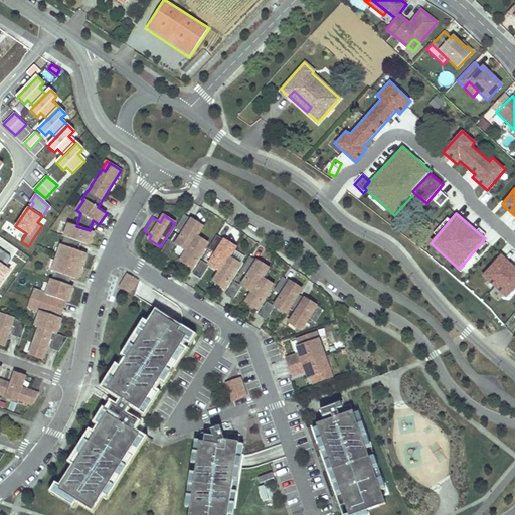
[(176,243),(187,250),(188,248),(196,236),(202,227),(184,215),(175,228),(183,233),(176,243)]
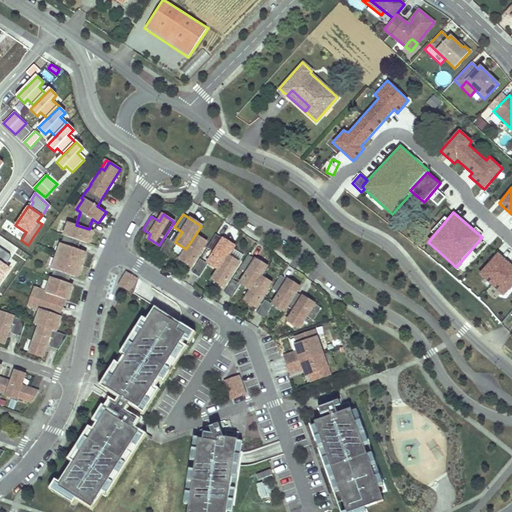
[(52,269),(54,269),(71,275),(77,277),(86,252),(78,249),(79,245),(81,241),(89,244),(93,231),(89,229),(76,225),(69,222),(52,269)]
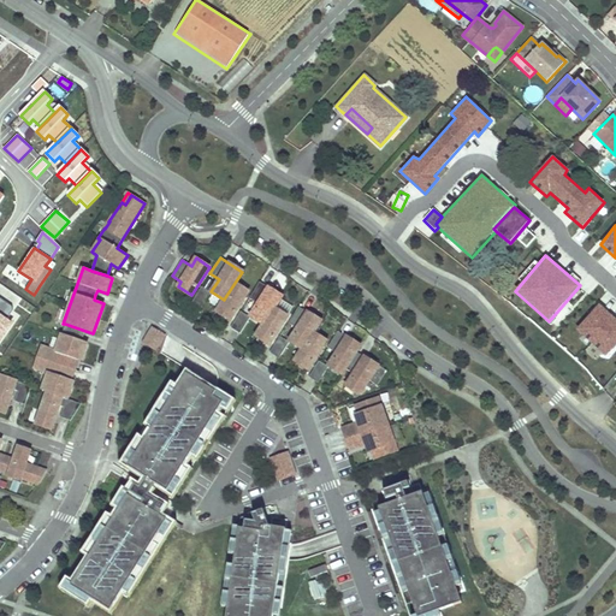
[(282,296),(259,282),(248,298),(258,304),(250,317),(262,324),(265,323),(273,308),(274,308),(282,296)]
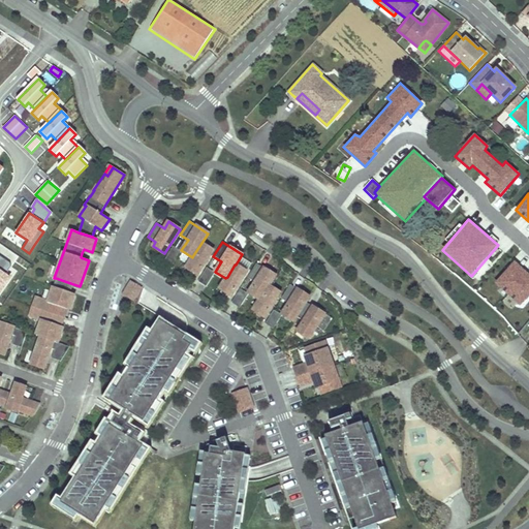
[(193,255),(192,257),(186,268),(197,275),(213,250),(201,243),(193,255)]
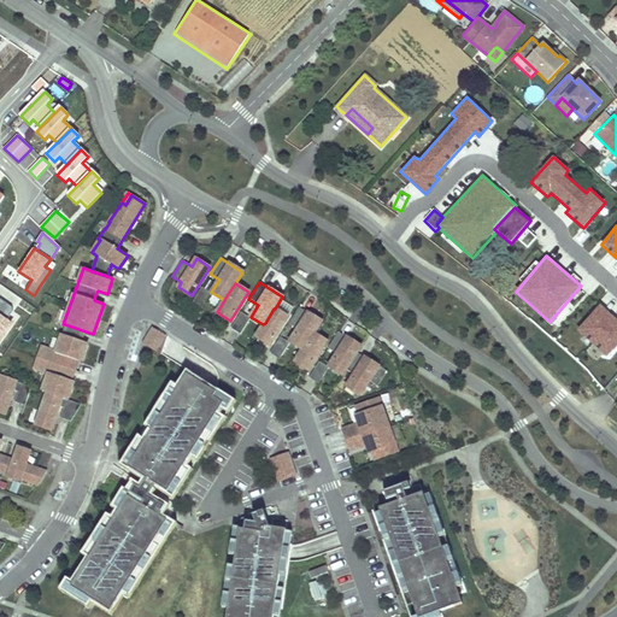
[(201,310),(211,293),(201,287),(192,304),(201,310)]
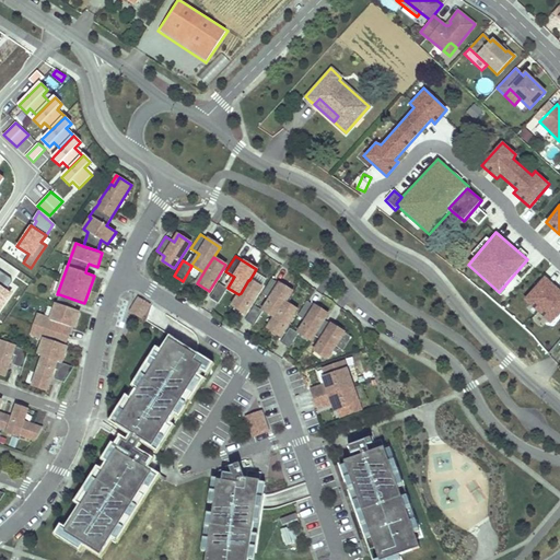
[(0,307),(11,292),(6,289),(11,281),(10,276),(0,269),(0,307)]
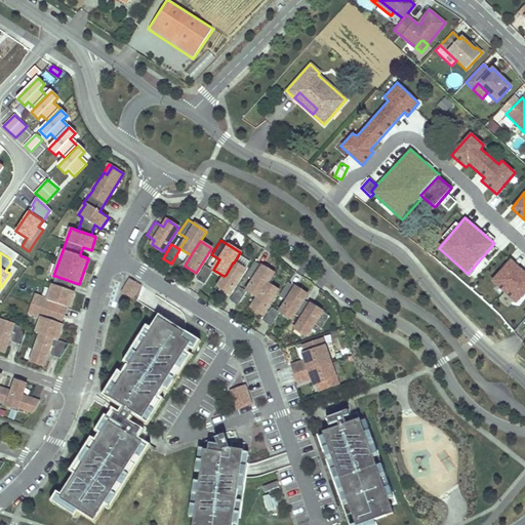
[(524,293),(524,272),(510,258),(491,280),(517,303),(524,293)]
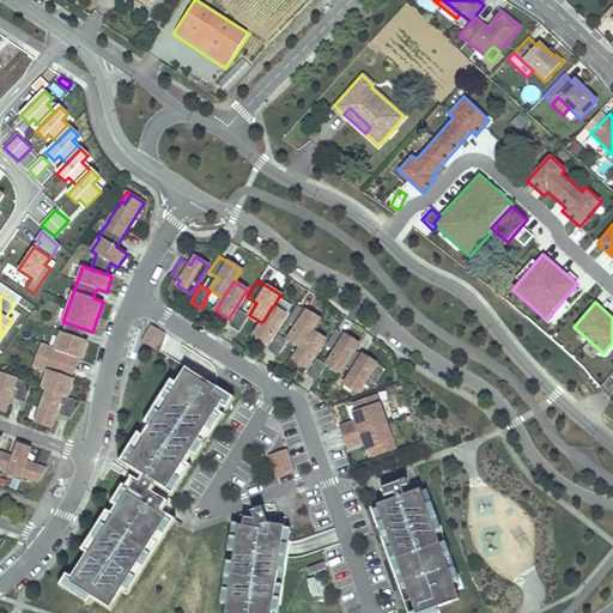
[(287,339),(301,347),(302,345),(311,331),(319,319),(297,305),(286,321),(296,327),(287,339)]
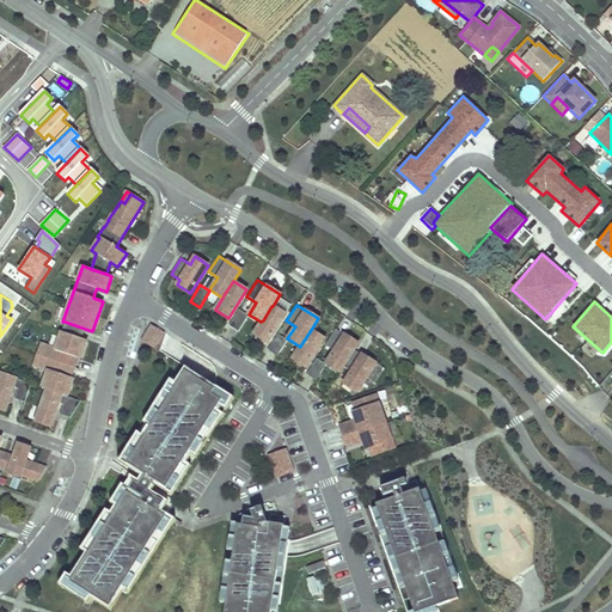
[(263,320),(261,322),(254,334),(268,342),(285,313),(273,306),(271,306),(263,320)]
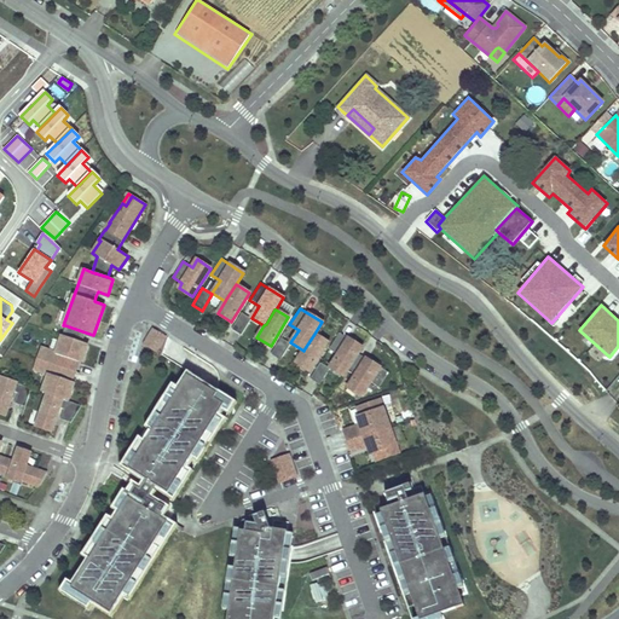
[(241,335),(252,319),(242,313),(231,329),(241,335)]
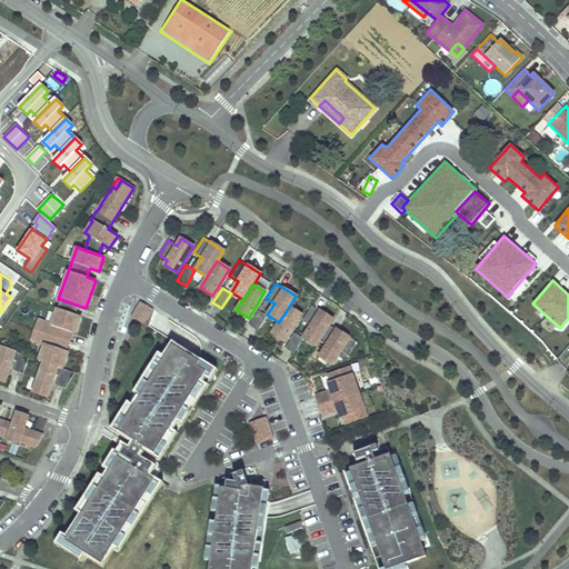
[(60,299),(57,308),(76,315),(79,306),(60,299)]
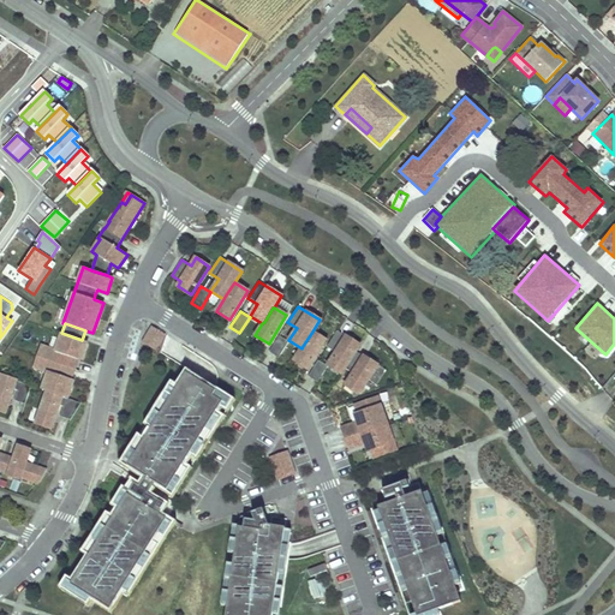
[(155,348),(163,335),(153,328),(144,341),(155,348)]
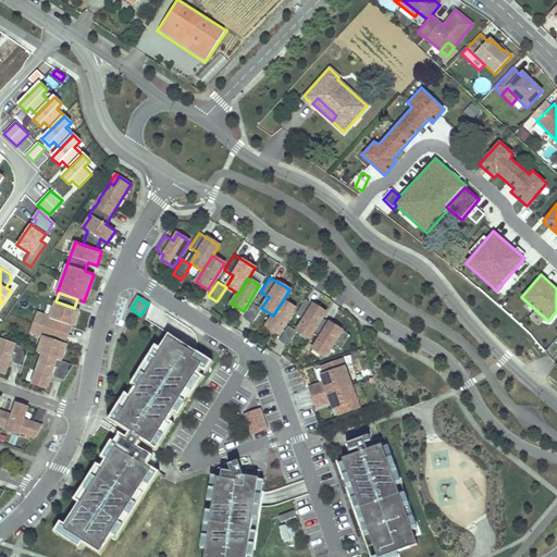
[(297,331),(309,338),(312,333),(311,333),(321,318),(322,318),(325,312),(305,299),(296,314),(304,319),(297,331)]
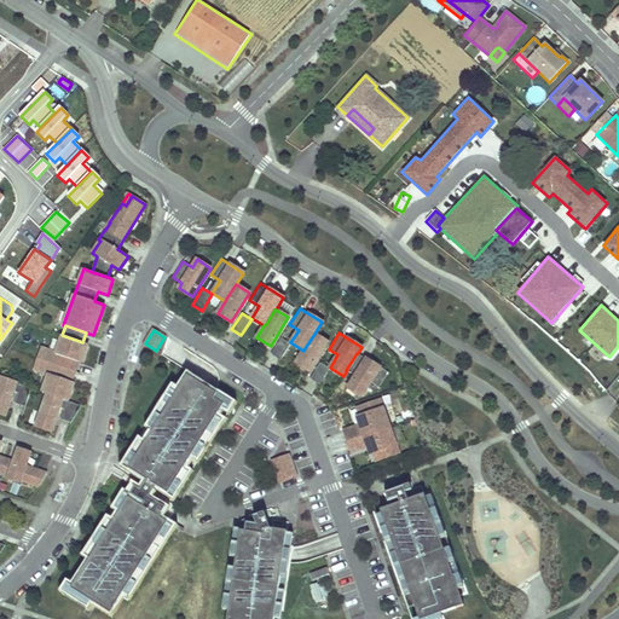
[(305,348),(304,351),(296,363),(310,371),(328,342),(314,334),(305,348)]
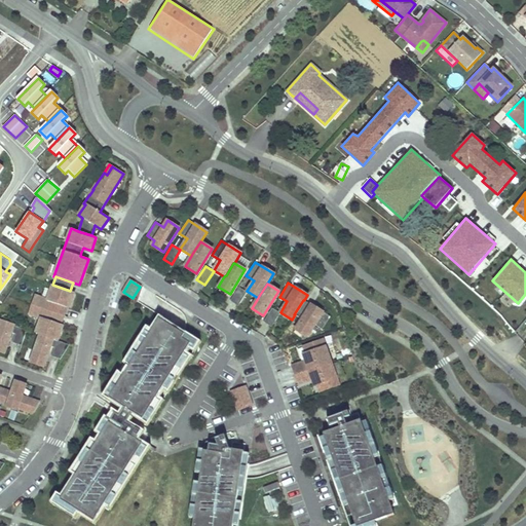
[(41,317),(36,333),(40,335),(58,340),(63,325),(61,325),(67,307),(69,308),(74,293),(70,291),(52,285),(47,300),(35,296),(30,313),(41,317)]
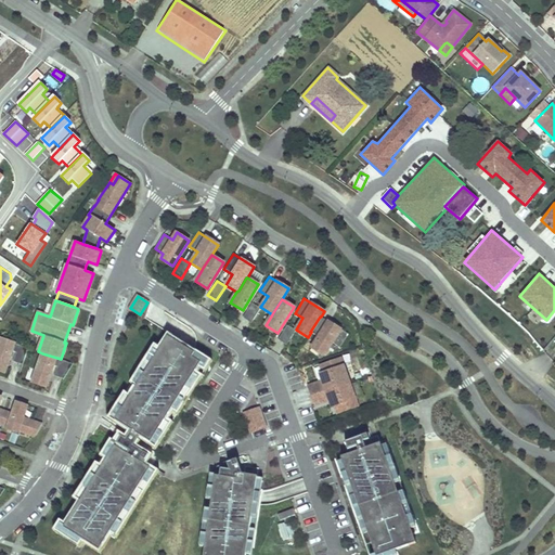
[(252,323),(260,308),(252,302),(243,317),(252,323)]
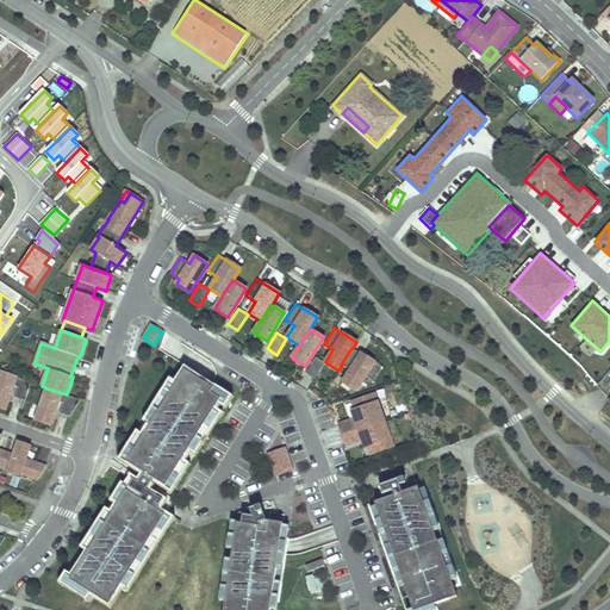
[(356,390),(365,377),(374,381),(383,367),(353,348),(352,348),(341,365),(342,365),(350,371),(343,381),(356,390)]
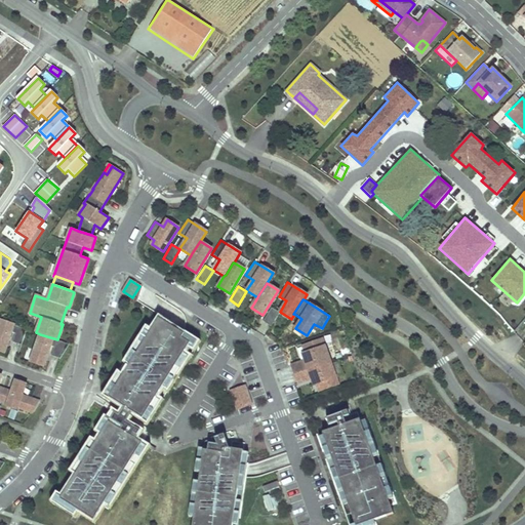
[(271,326),(280,313),(272,308),(263,321),(271,326)]
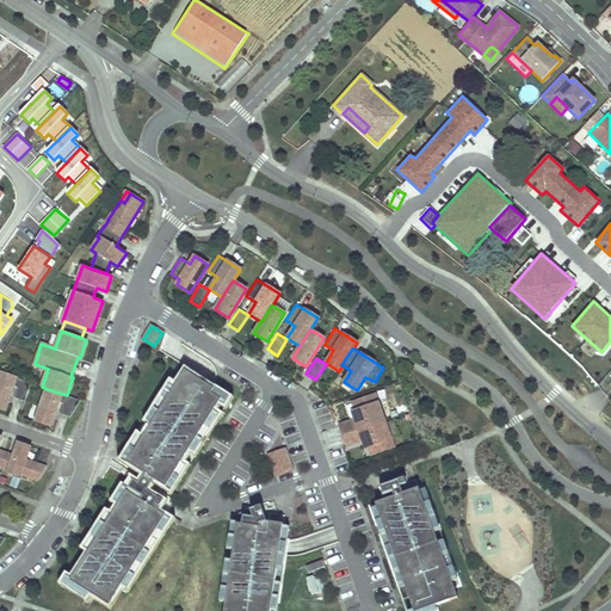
[(215,389),(186,370),(128,463),(144,474),(154,480),(166,487),(222,400),(211,394),(215,389)]
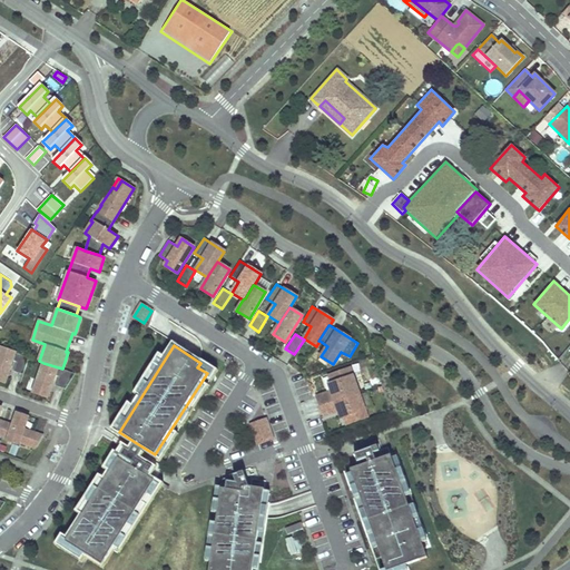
[(1,347),(0,351),(0,380),(6,382),(12,361),(17,362),(13,371),(23,375),(29,357),(1,347)]
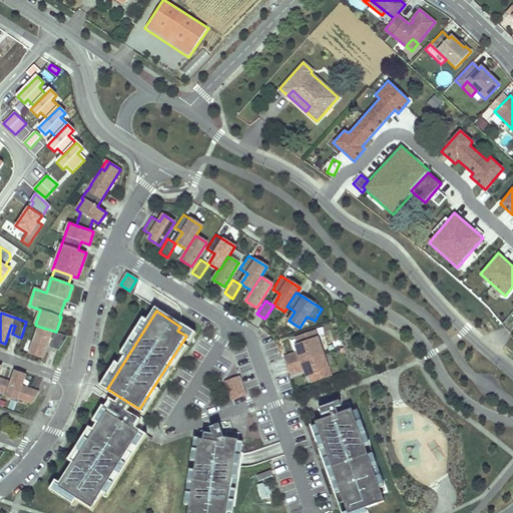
[(39,327),(30,353),(42,358),(49,338),(53,339),(50,348),(59,351),(68,337),(56,332),(39,327)]
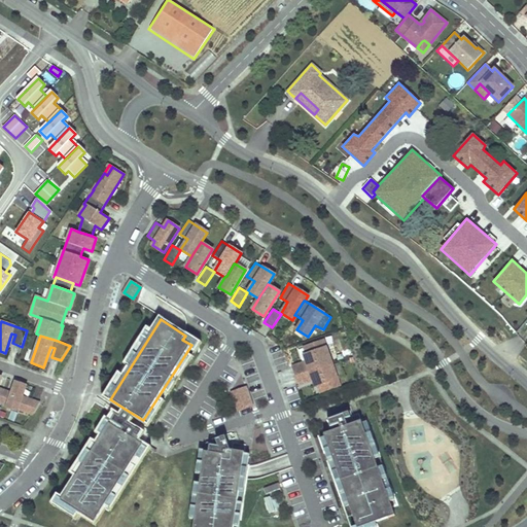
[(331,362),(323,341),(305,347),(307,354),(309,361),(307,361),(293,366),(296,375),(331,362)]
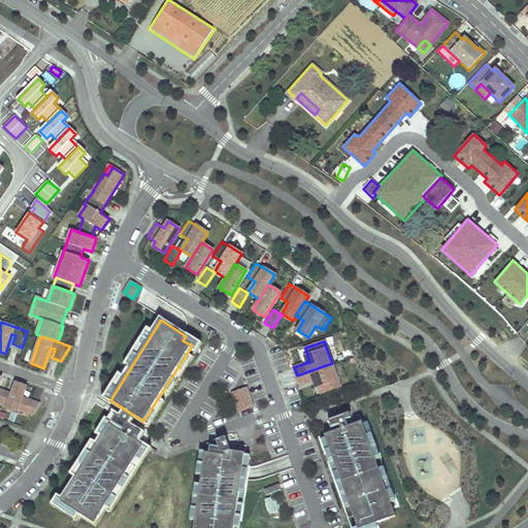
[(340,386),(332,363),(297,375),(300,385),(314,380),(317,378),(319,386),(321,392),(340,386)]
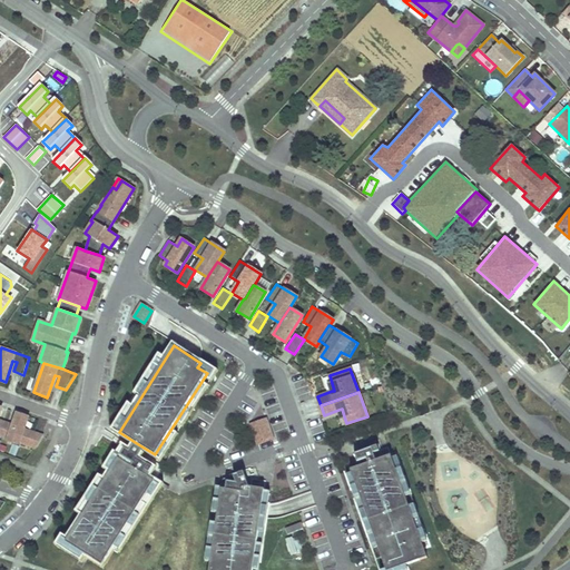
[(0,434),(9,439),(8,440),(19,444),(19,442),(36,448),(38,444),(37,443),(42,435),(23,429),(28,416),(22,415),(18,413),(13,425),(0,421),(0,411),(1,408),(0,406),(0,434)]
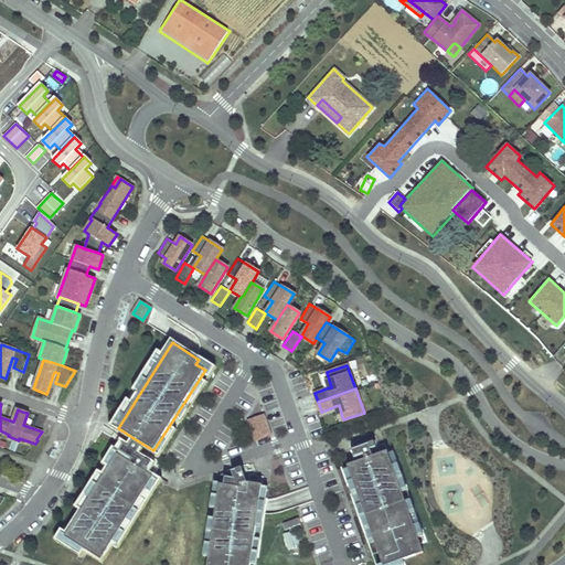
[(249,420),(256,439),(270,435),(264,415),(249,420)]
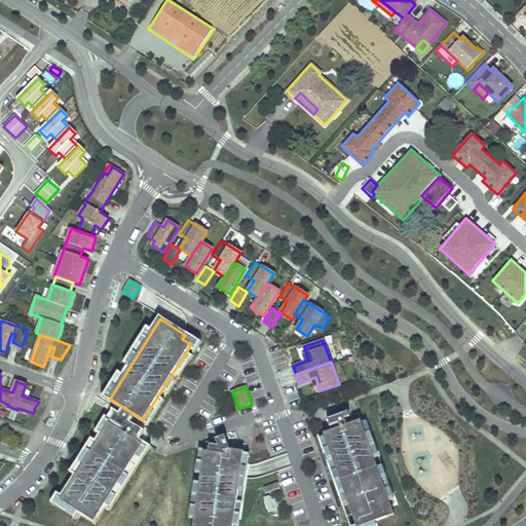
[(121,430),(136,440),(139,436),(134,434),(137,428),(126,422),(133,413),(124,408),(119,415),(116,413),(111,420),(123,427),(121,430)]
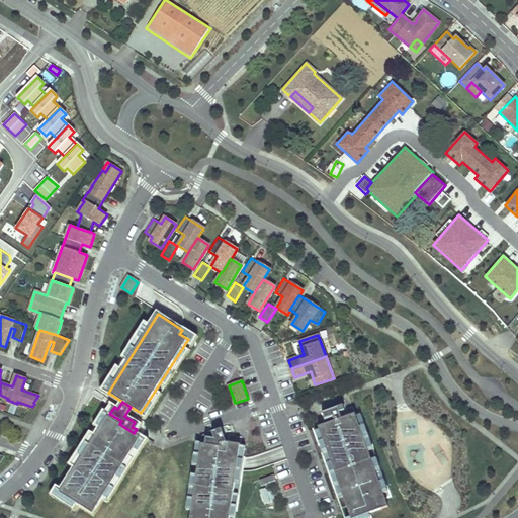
[(345,410),(339,412),(342,418),(335,421),(319,426),(351,517),(354,517),(389,506),(353,407),(345,410)]
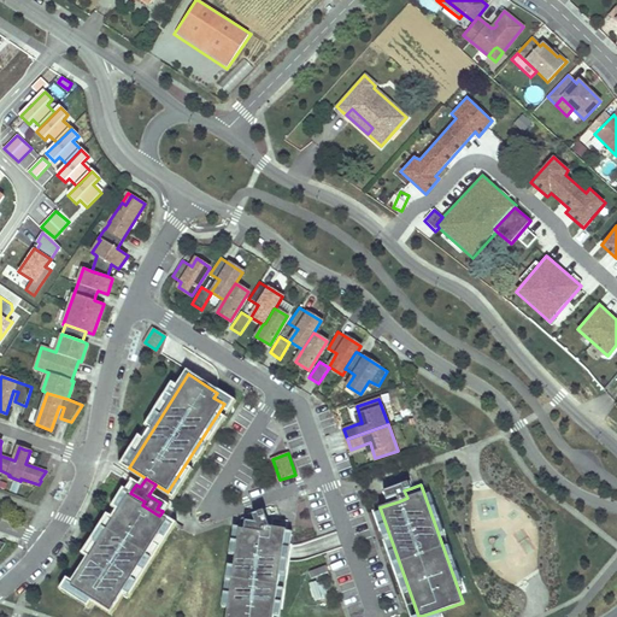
[(404,491),(403,485),(385,491),(387,500),(397,497),(399,501),(407,498),(404,491)]
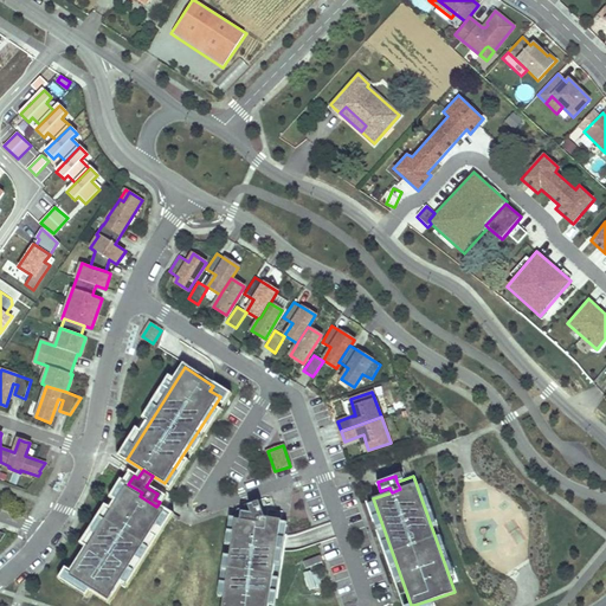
[(109,600),(165,511),(156,507),(140,496),(127,487),(71,577),(109,600)]
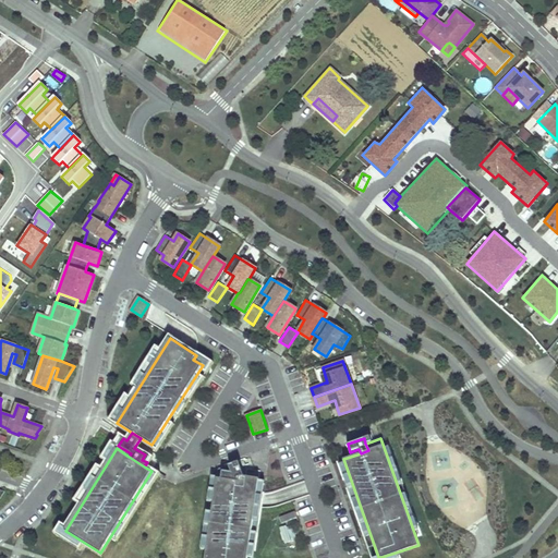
[(244,476),(241,466),(234,469),(233,463),(228,465),(230,472),(222,471),(221,478),(239,481),(240,475),(244,476)]
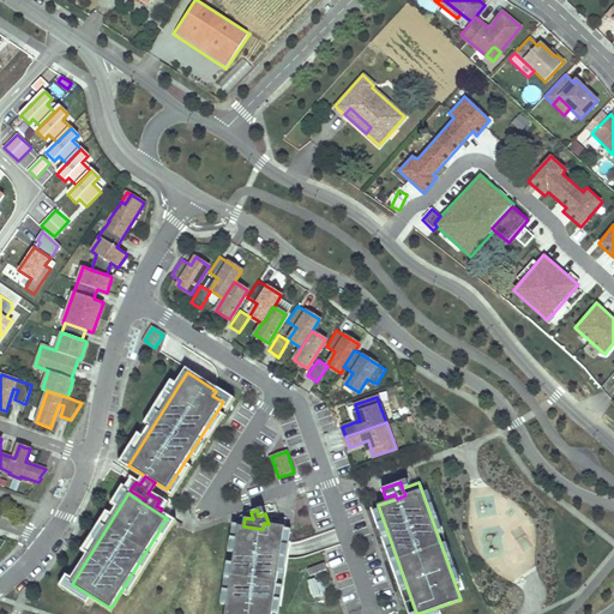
[(271,613),(284,527),(269,524),(264,523),(263,529),(244,527),(245,518),(253,519),(251,512),(240,516),(226,613),(271,613)]
